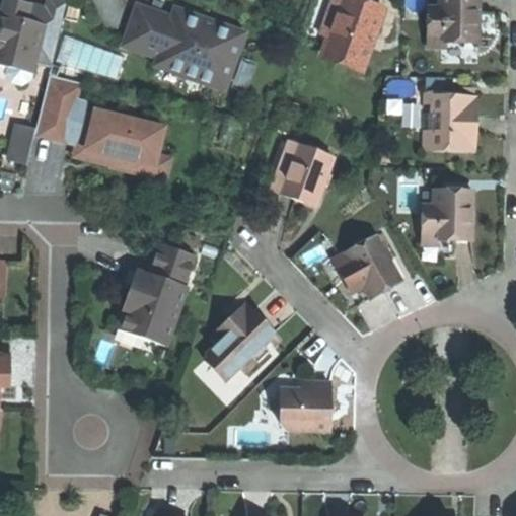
[(66,0),(47,0),(46,6),(24,1),(19,0),(4,0),(0,18),(0,64),(7,66),(5,72),(9,80),(20,83),(29,77),(33,61),(51,65),(66,0)]
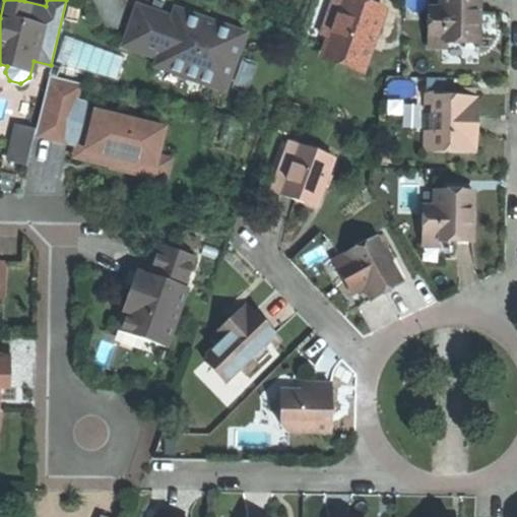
[(330,0),(319,34),(327,37),(340,0),(330,0)]
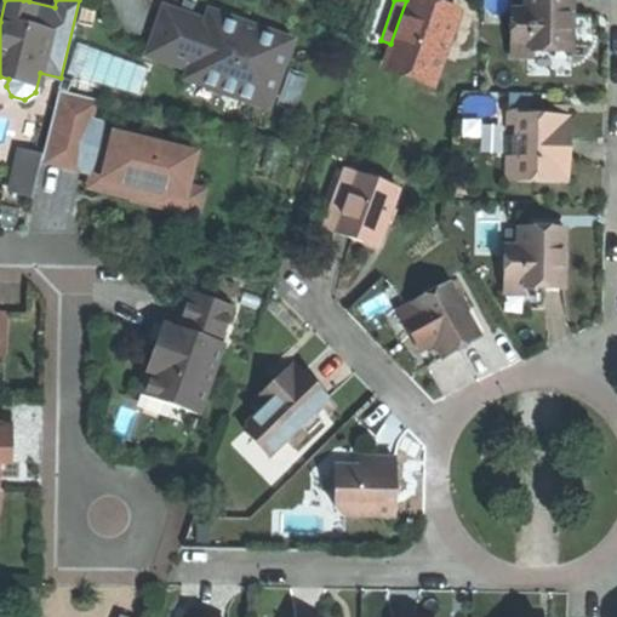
[(384,61),(432,78),(456,9),(433,0),(406,0),(390,44),(384,61)]
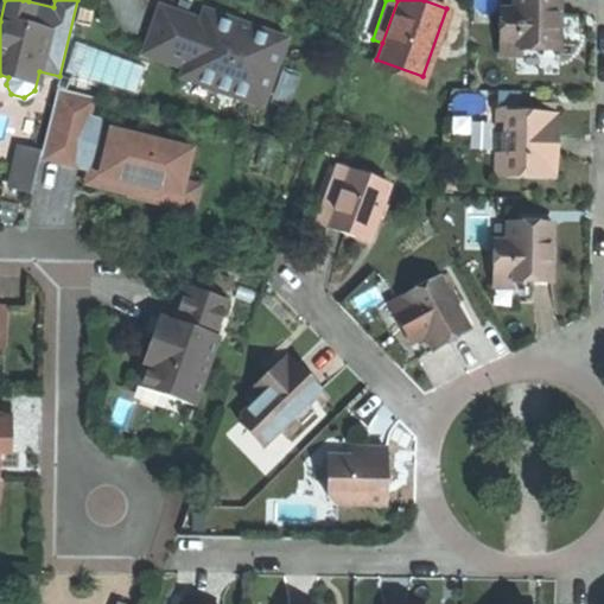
[(519,0),(520,6),(504,6),(504,36),(522,36),(522,46),(563,46),(563,17),(563,0),(519,0)]
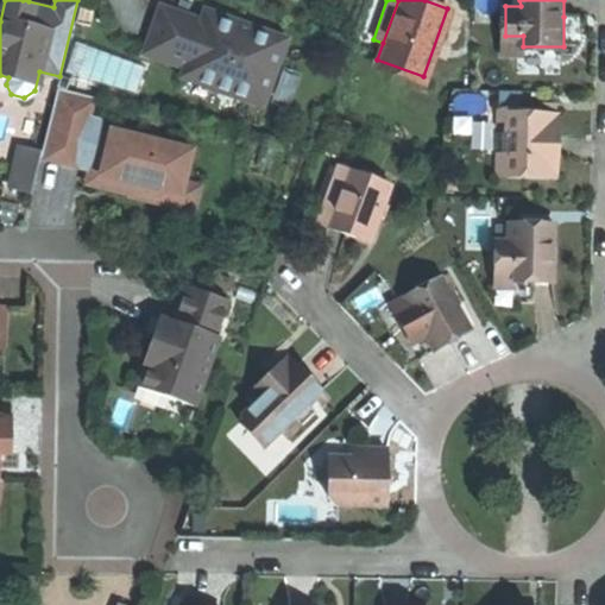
[(162,6),(145,51),(186,65),(187,62),(224,75),(219,87),(262,102),(283,41),(265,33),(266,31),(254,27),(253,32),(233,25),(235,20),(225,17),(225,19),(205,12),(202,20),(162,6)]
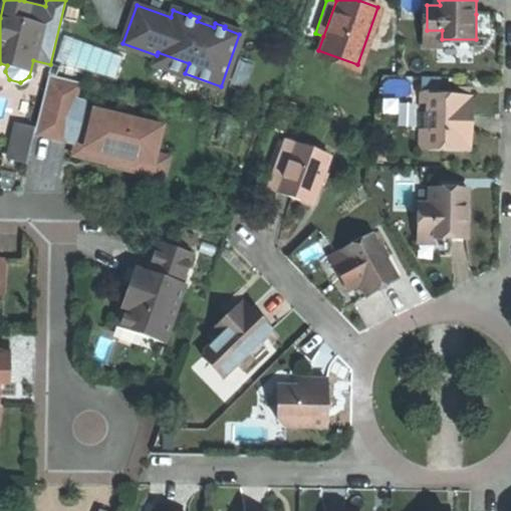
[(215,23),(199,17),(197,21),(214,27),(215,23)]
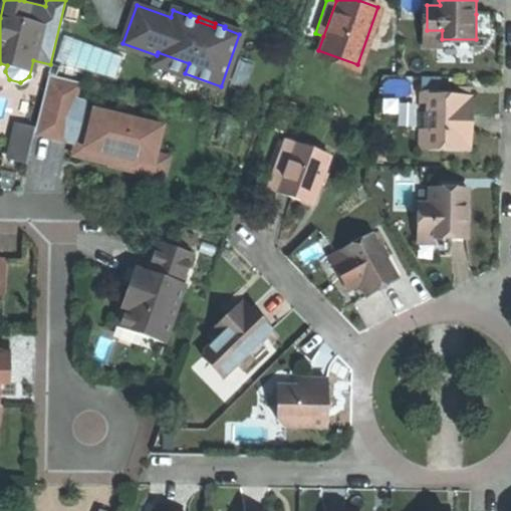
[(442,44),(442,39),(442,30),(427,30),(427,44),(442,44)]
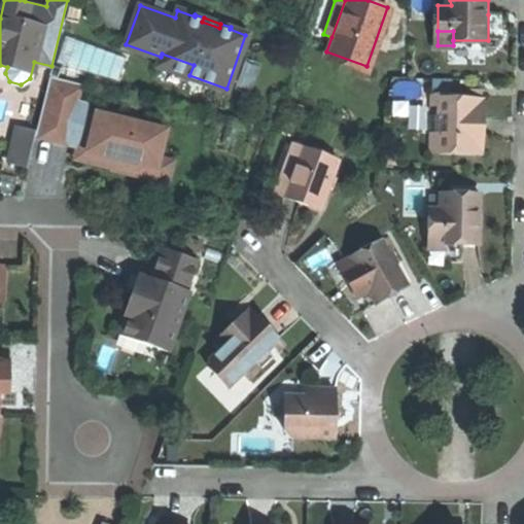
[(59,59),(118,77),(127,51),(67,33),(59,59)]
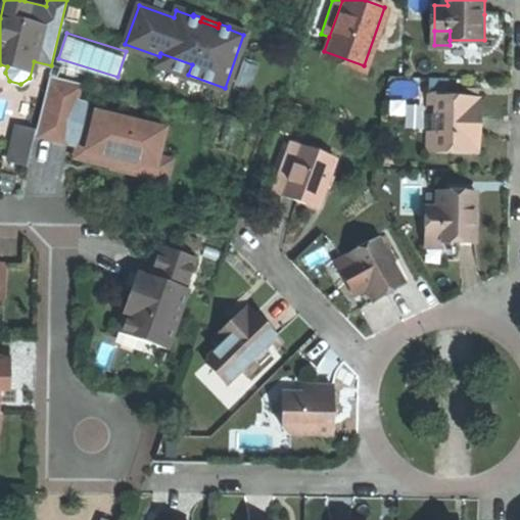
[(157,63),(188,75),(192,64),(160,53),(159,56),(157,63)]
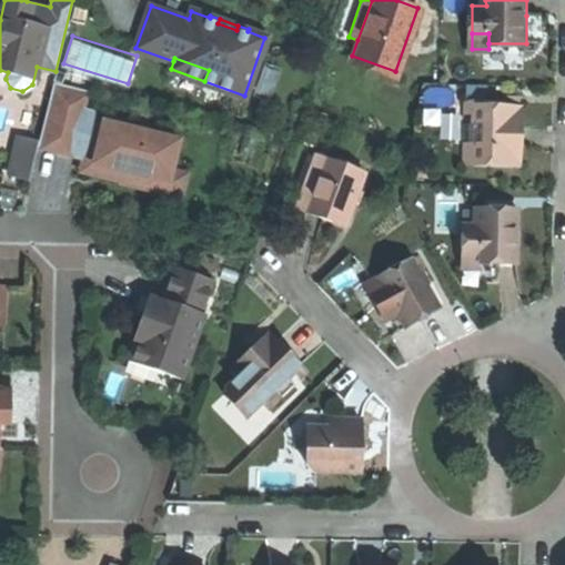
[(52,81),(39,140),(37,145),(57,150),(72,86),(52,81)]
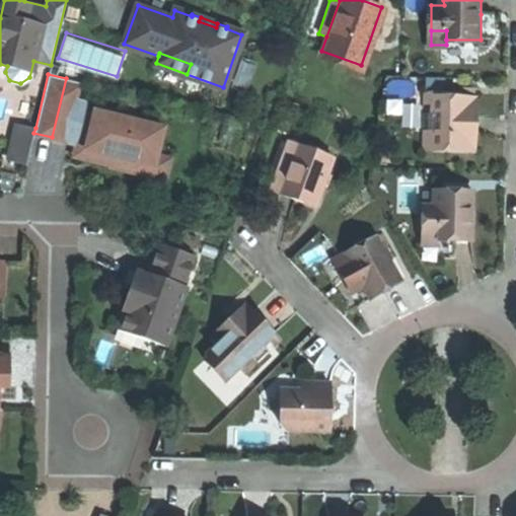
[(80,81),(66,78),(52,137),(66,141),(68,132),(76,98),(80,81)]
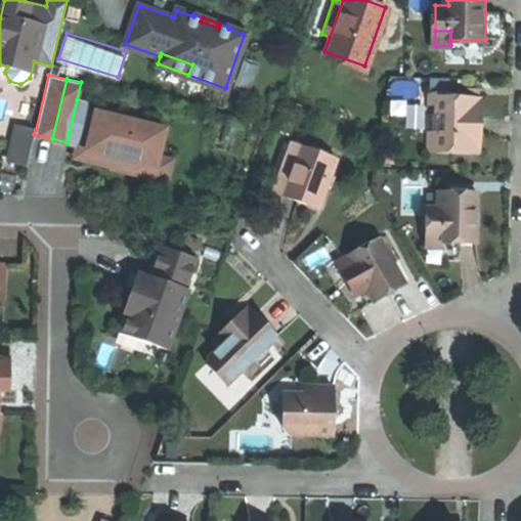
[(465,92),(431,91),(431,103),(437,103),(437,114),(427,114),(427,131),(430,131),(430,148),(479,148),(480,122),(480,95),(465,95),(465,92)]
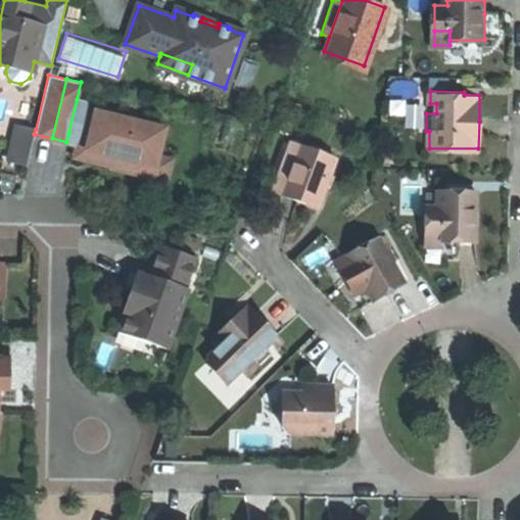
[(137,113),(77,99),(68,133),(88,138),(86,148),(97,151),(95,158),(146,171),(148,163),(153,164),(157,151),(162,127),(135,121),(137,113)]
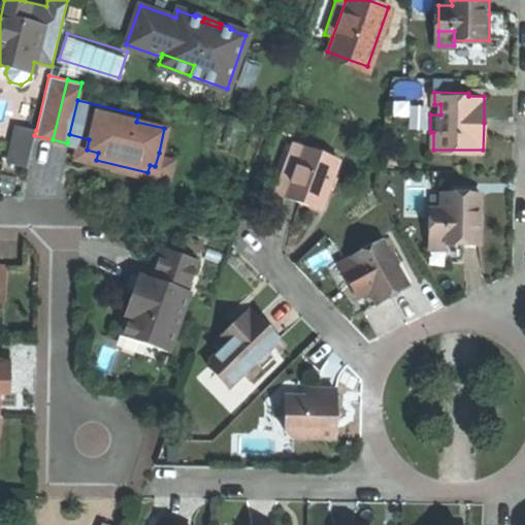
[(11,150),(30,154),(34,135),(36,130),(17,125),(11,150)]
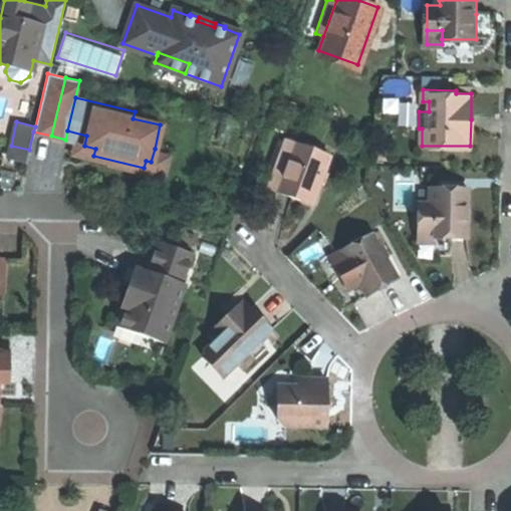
[(170,153),(155,149),(151,162),(146,161),(144,168),(93,156),(95,149),(84,146),(86,136),(67,131),(65,140),(73,142),(70,154),(91,159),(106,163),(105,166),(145,175),(146,173),(165,177),(170,153)]
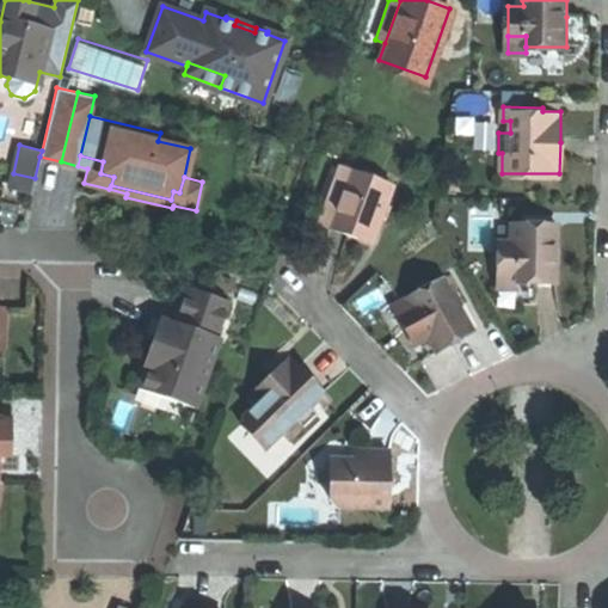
[(307,217),(325,225),(345,166),(327,159),(307,217)]
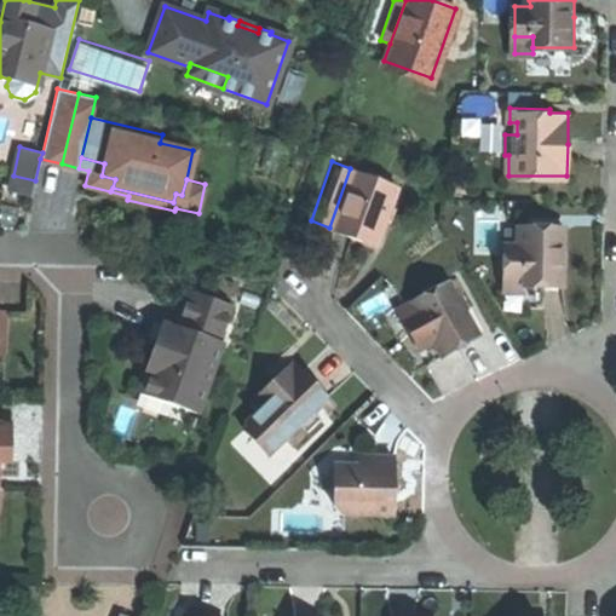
[(393,183),(350,168),(329,228),(352,235),(373,242),(393,183)]
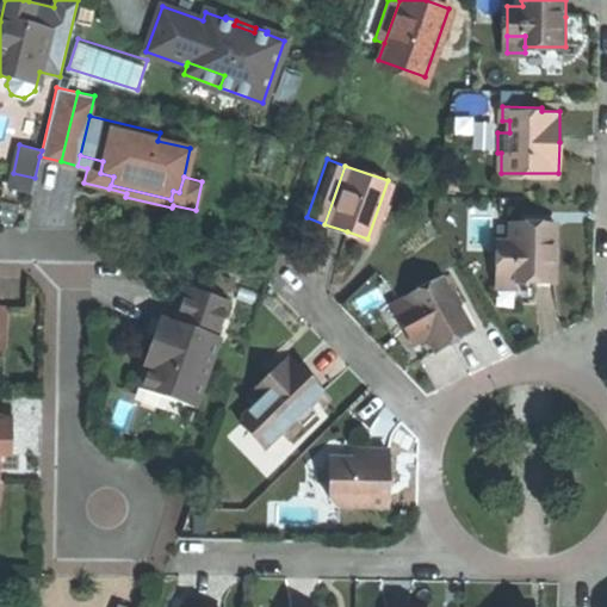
[(31,192),(35,178),(13,173),(10,186),(31,192)]
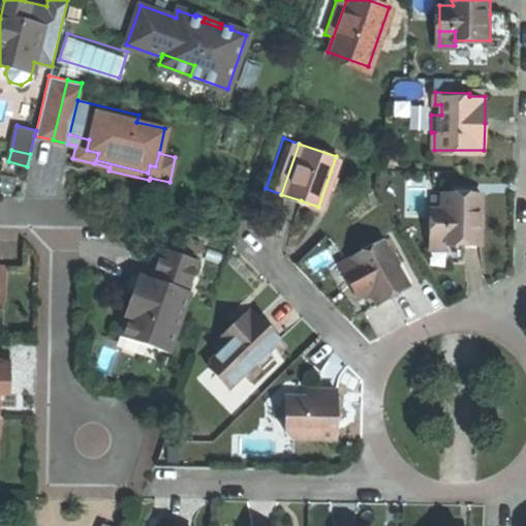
[(480,192),(441,192),(441,208),(429,208),(429,233),(444,233),(444,239),(480,239),(480,215),(480,192)]
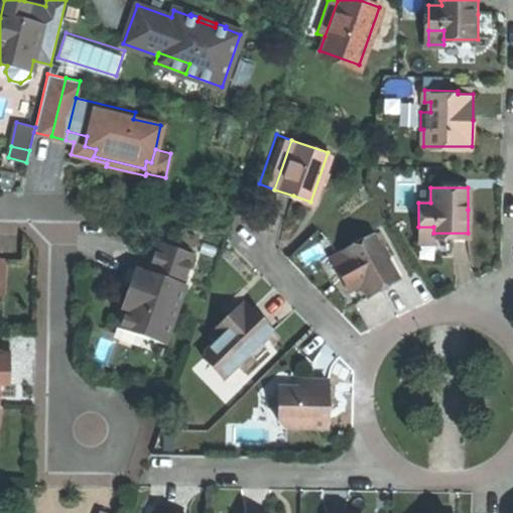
[(433,240),(433,233),(433,227),(418,227),(418,240),(433,240)]
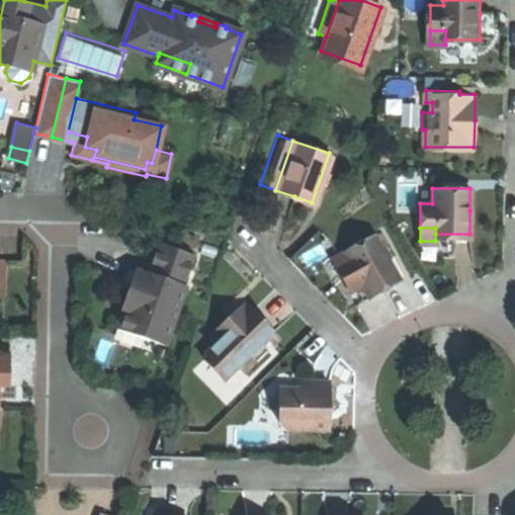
[(372,234),(341,252),(367,297),(383,287),(399,279),(372,234)]
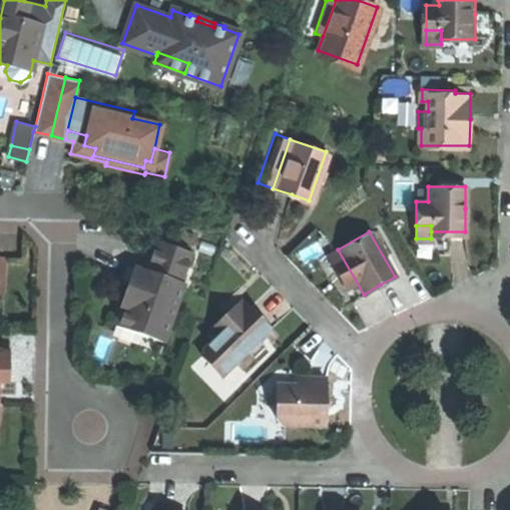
[(157,240),(147,270),(180,282),(190,252),(157,240)]
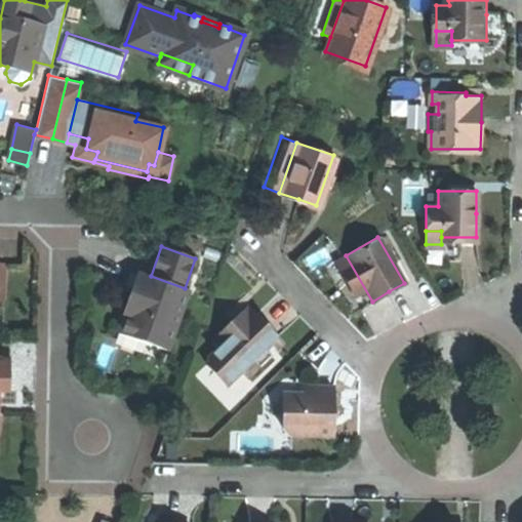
[(359,309),(372,302),(346,255),(333,263),(359,309)]
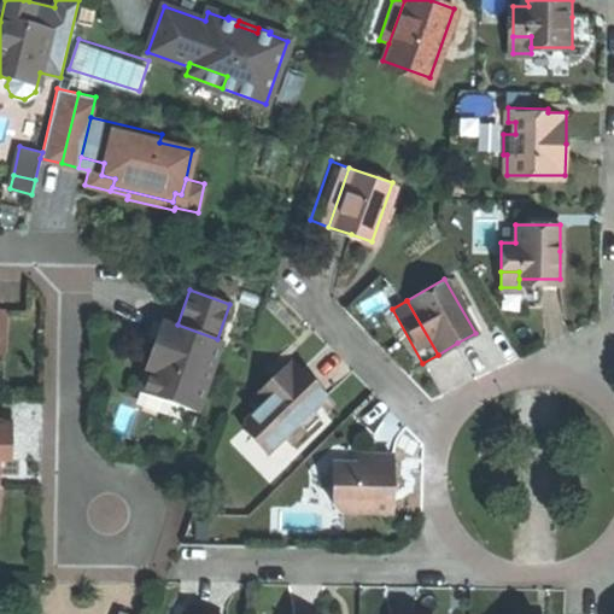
[(162,319),(153,344),(162,341),(168,321),(162,319)]
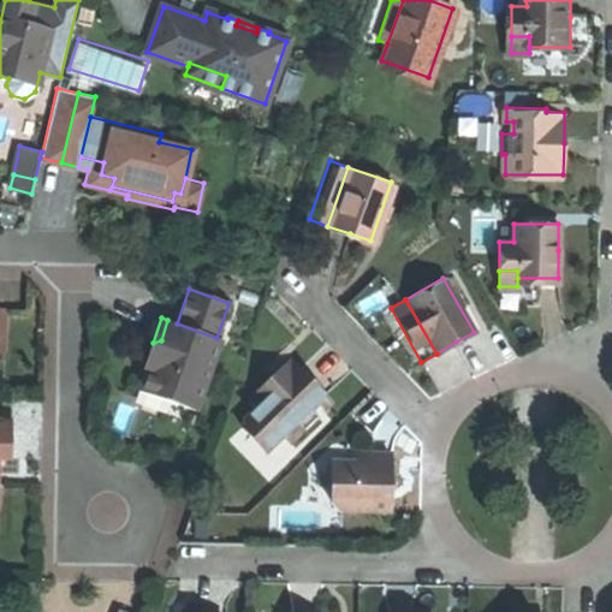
[(217,338),(177,324),(167,320),(161,340),(153,343),(149,354),(143,369),(155,373),(149,392),(197,409),(220,339),(217,338)]
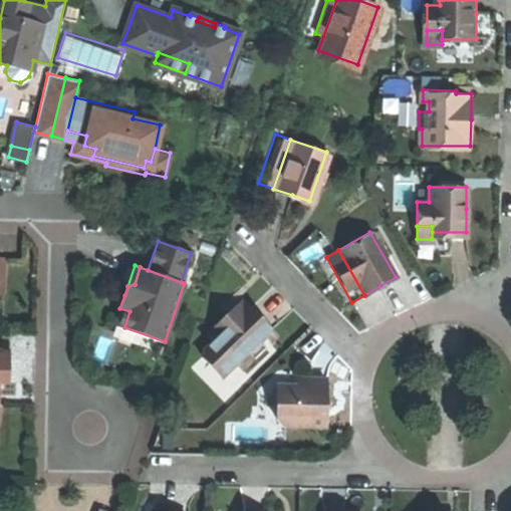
[(242,298),(209,329),(214,334),(236,358),(242,364),(252,355),(254,357),(264,347),(258,340),(264,334),(269,340),(275,334),(258,315),(242,298)]
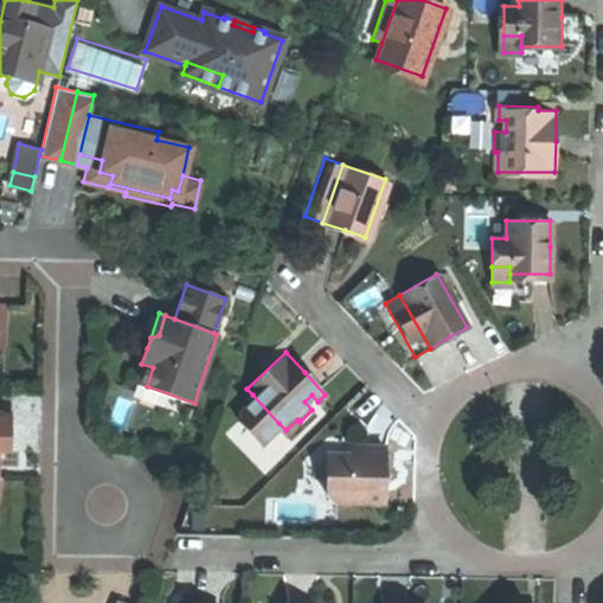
[(135,383),(147,386),(153,367),(141,364),(135,383)]
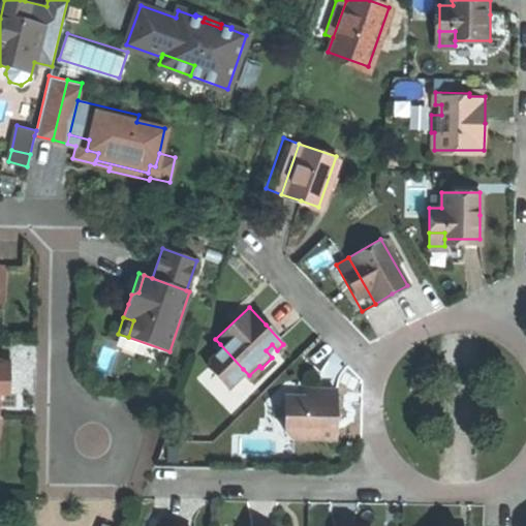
[(227,382),(243,369),(220,344),(210,353),(212,357),(207,361),(227,382)]
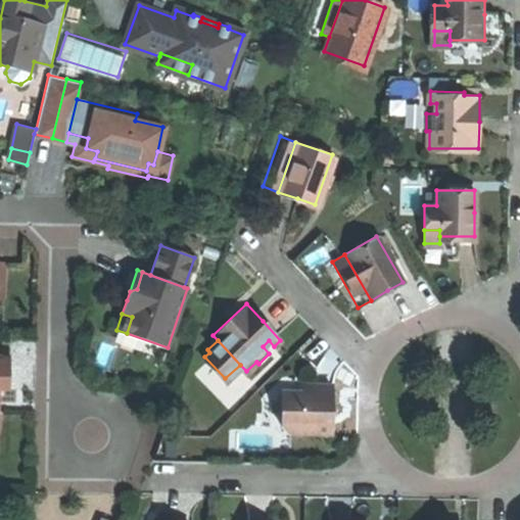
[(11,355),(0,355),(0,387),(10,388),(11,355)]
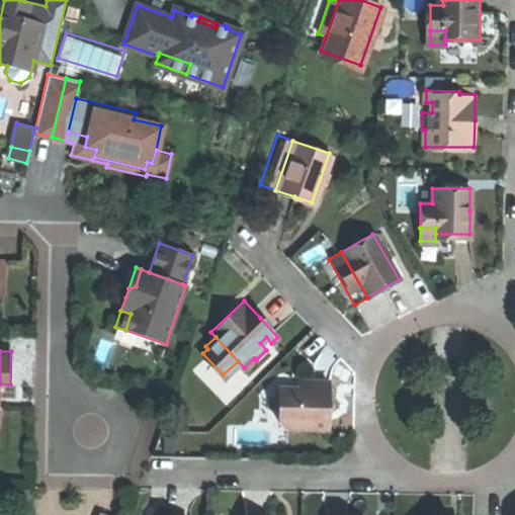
[(329,377),(298,377),(298,383),(279,382),(278,421),(283,425),(328,426),(329,402),(329,377)]
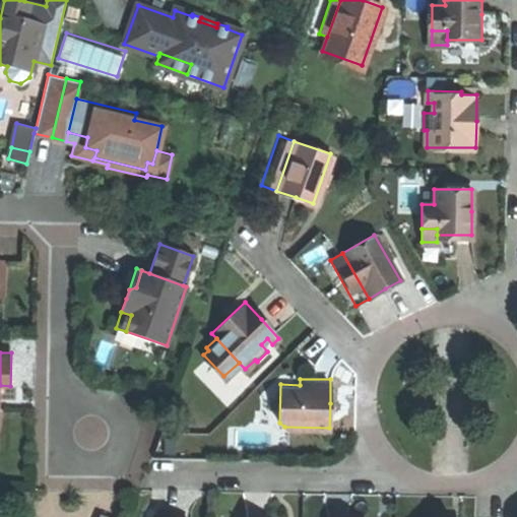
[(271,415),(279,423),(280,384),(271,390),(271,415)]
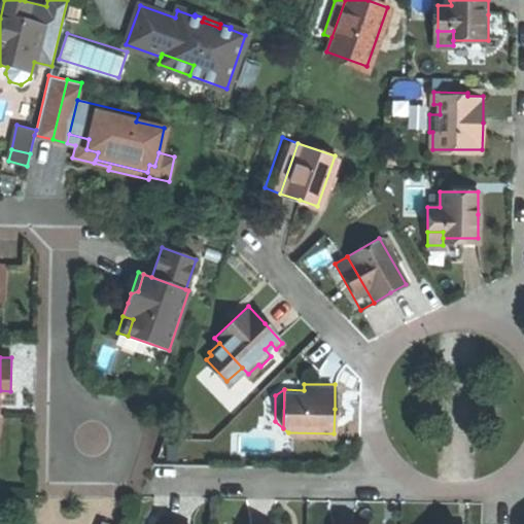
All buildings are outlined.
